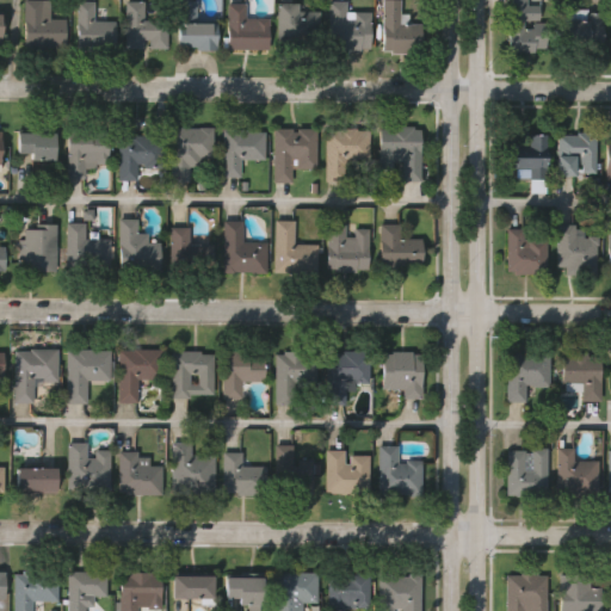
[(49,0),(49,19),(65,19),(65,48),(23,48),(23,0),(49,0)]
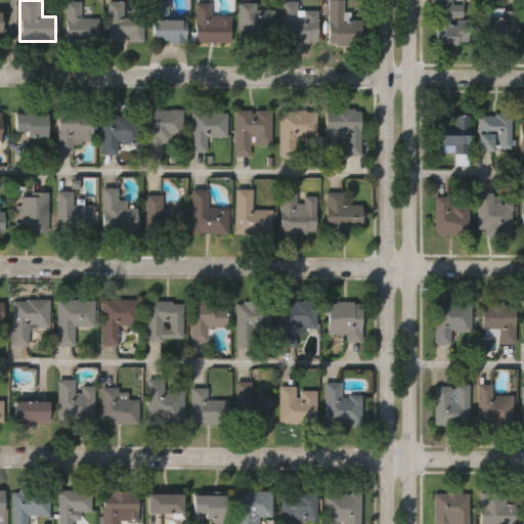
[(361,20),(361,44),(328,43),(328,0),(343,0),(343,20),(361,20)]
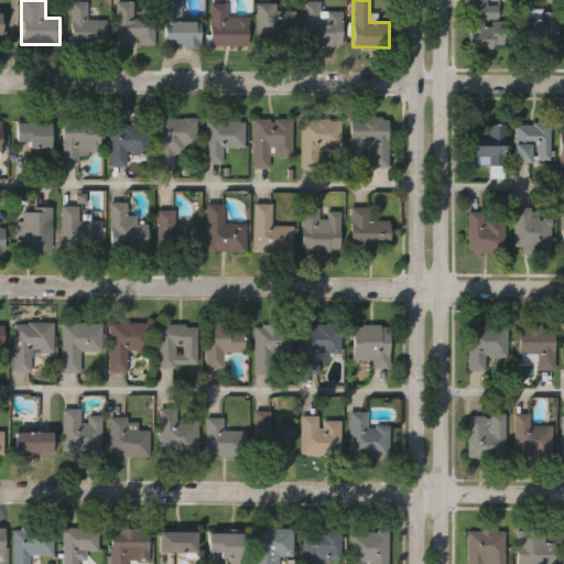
[(467,47),(467,0),(485,0),(485,4),(500,6),(498,49),(467,47)]
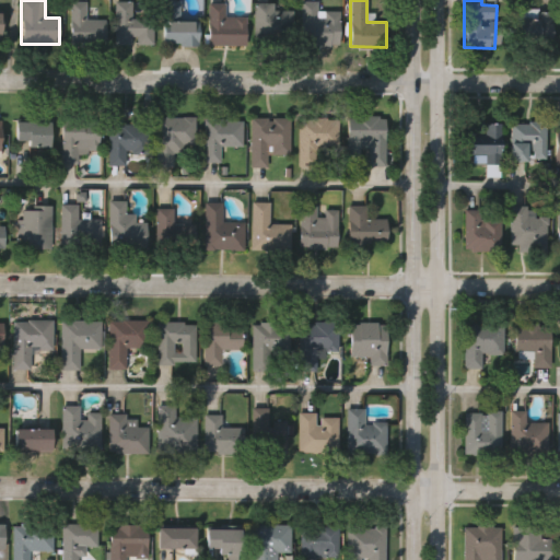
[(197,45),(163,45),(163,1),(179,1),(179,20),(197,20),(197,45)]
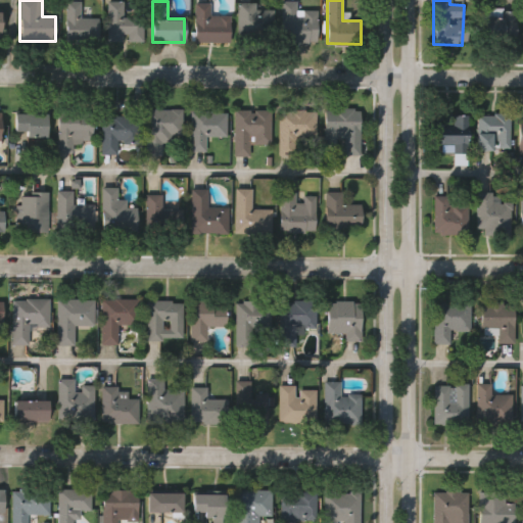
[(317,43),(280,43),(280,1),(296,1),(296,10),(317,10),(317,43)]
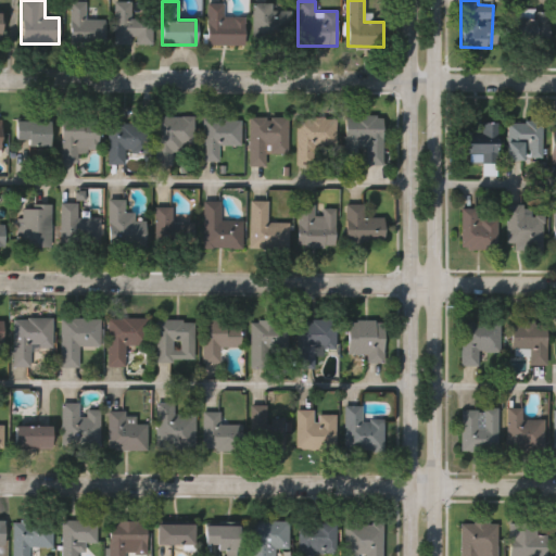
[(104,20),(104,46),(70,46),(70,2),(86,2),(86,20),(104,20)]
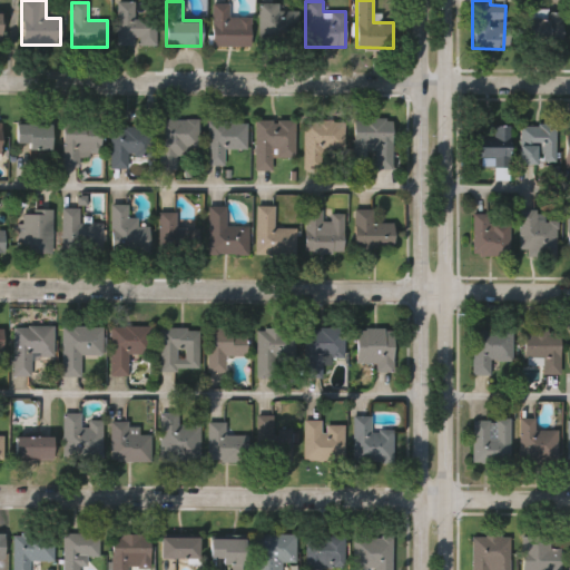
[(137,2),(137,16),(156,16),(156,45),(117,45),(117,2),(137,2)]
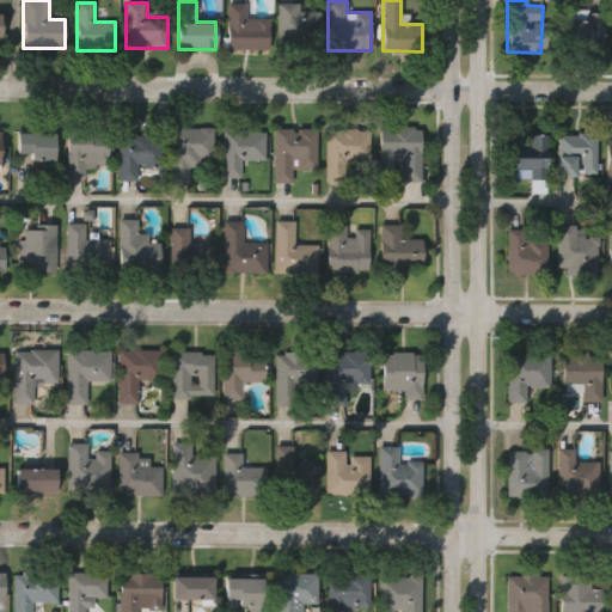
[(226,2),(246,2),(246,17),(269,17),(269,49),(226,49),(226,2)]
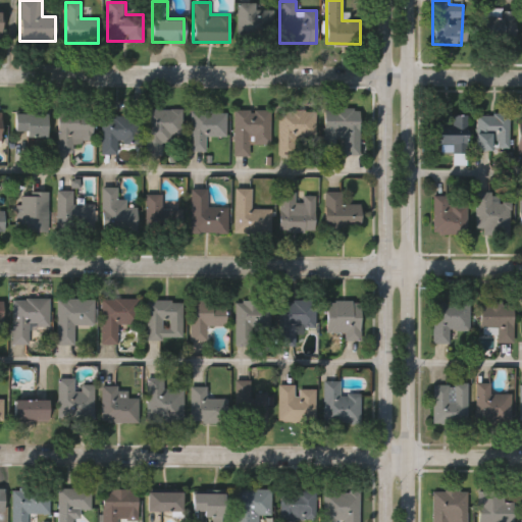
[(239,42),(237,4),(271,3),(272,41),(239,42)]
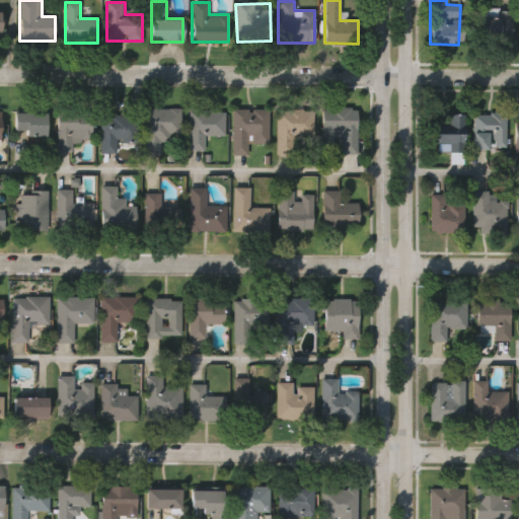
[(479,39),(479,10),(509,10),(509,39),(479,39)]
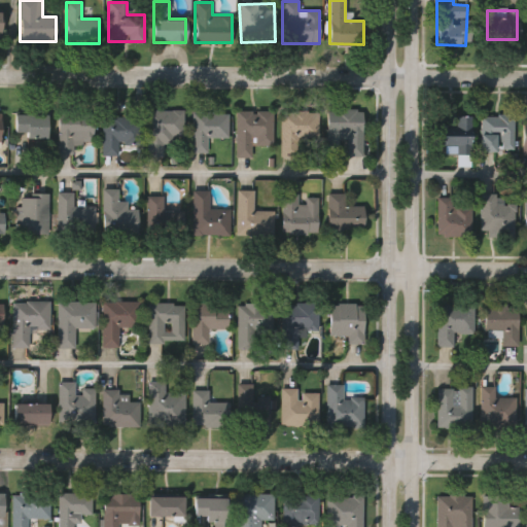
[(183,109),(183,143),(167,143),(166,155),(147,155),(148,109),(183,109)]
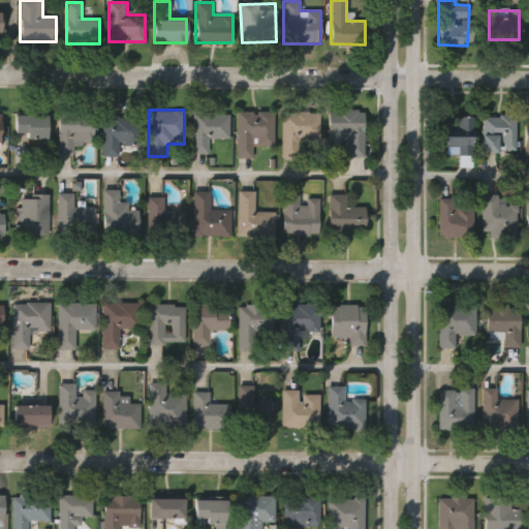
[(346,156),(346,143),(328,143),(328,110),(363,110),(364,156),(346,156)]
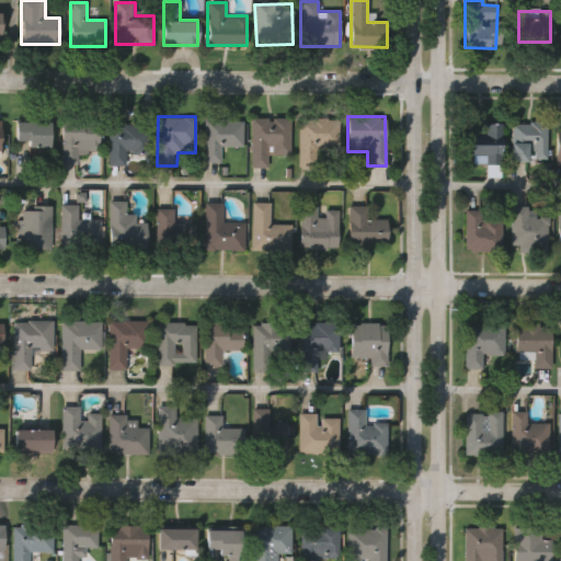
[(250,117),(290,117),(290,156),(270,156),(268,167),(250,167),(250,117)]
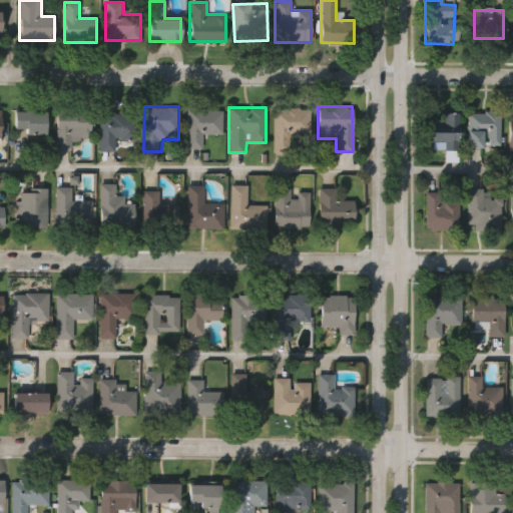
[(273,108),(310,108),(310,147),(273,147),(273,108)]
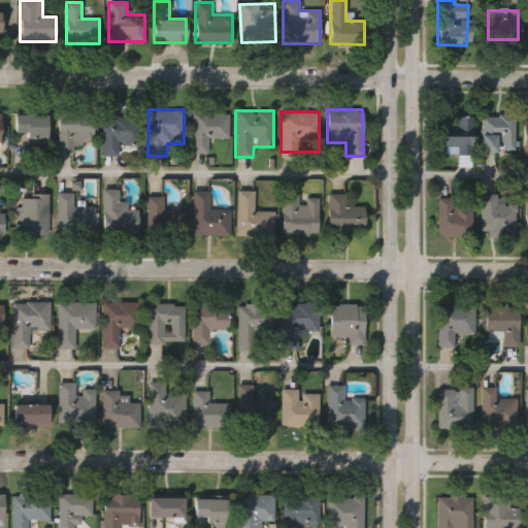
[(229,112),(229,138),(208,138),(208,153),(192,153),(192,112),(229,112)]
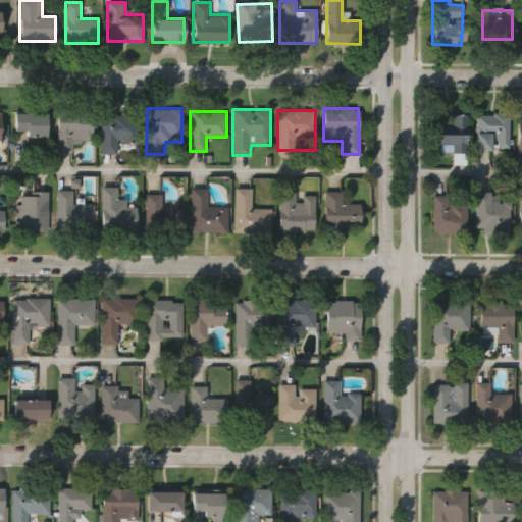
[(44,112),(44,143),(25,143),(25,138),(13,138),(13,112),(44,112)]
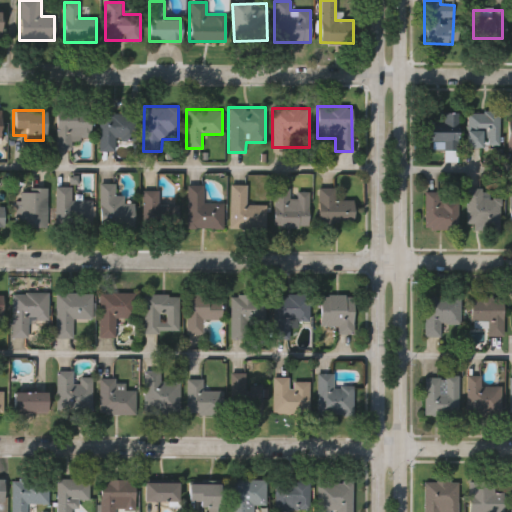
[(55,148),(55,110),(90,110),(90,140),(71,140),(71,148),(55,148)]
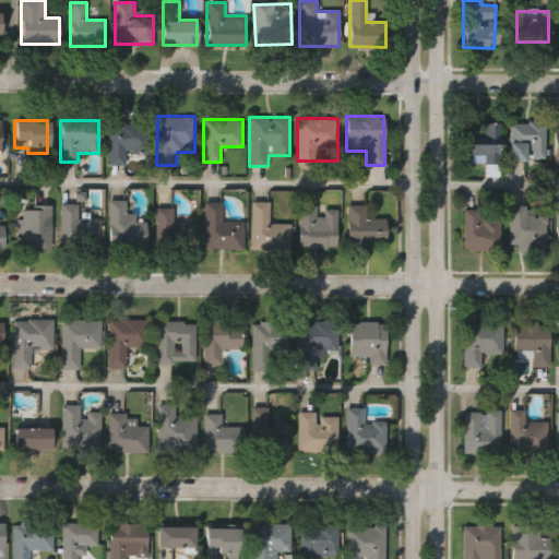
[(498,122),(498,159),(464,159),(464,132),(482,132),(482,122),(498,122)]
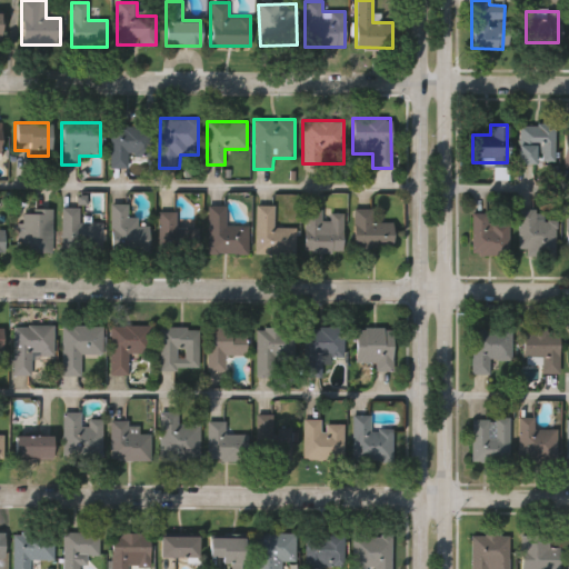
[(517,125),(553,125),(553,162),(517,162),(517,125)]
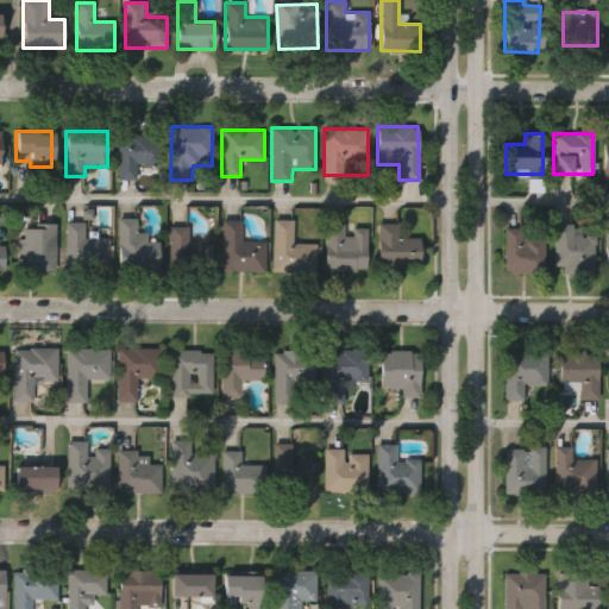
[(137,179),(118,179),(118,135),(161,135),(161,167),(137,167),(137,179)]
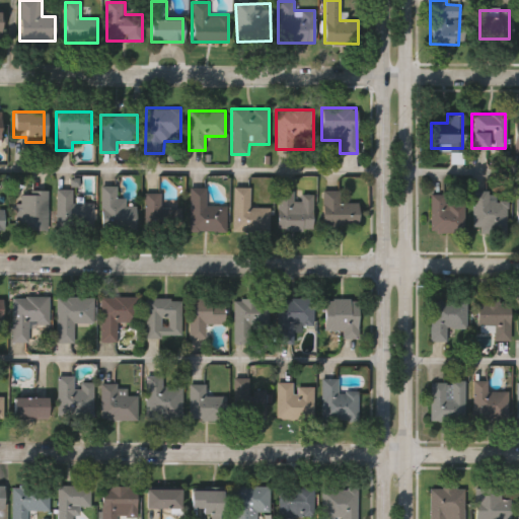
[(116,186),(116,198),(126,198),(126,205),(135,205),(135,230),(100,230),(100,186),(116,186)]
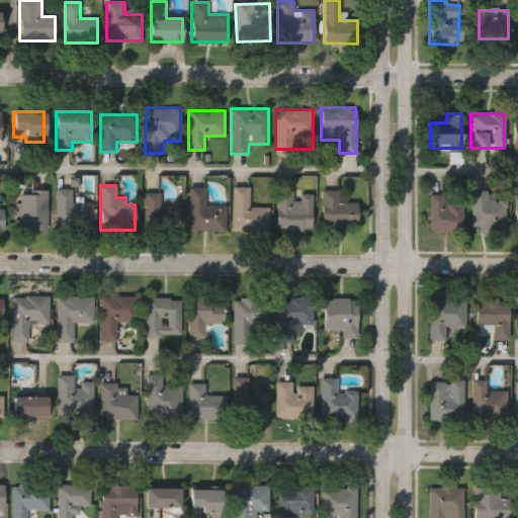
[(205,204),(225,204),(225,231),(188,231),(188,186),(205,186),(205,204)]
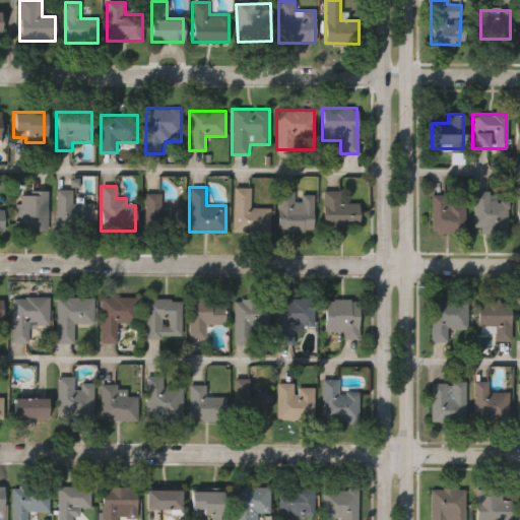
[(234,232),(234,187),(250,187),(250,207),(270,207),(270,232),(234,232)]
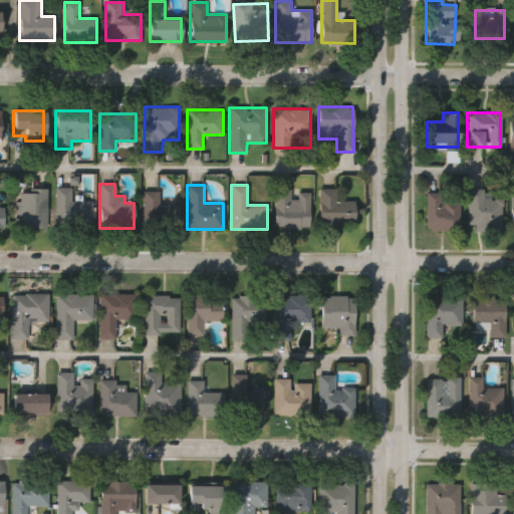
[(92,201),(91,226),(54,225),(55,188),(73,188),(73,200),(92,201)]
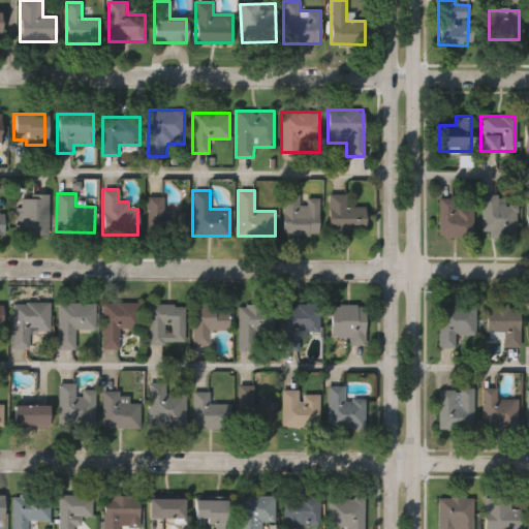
[(20,235),(20,194),(49,194),(49,235),(20,235)]
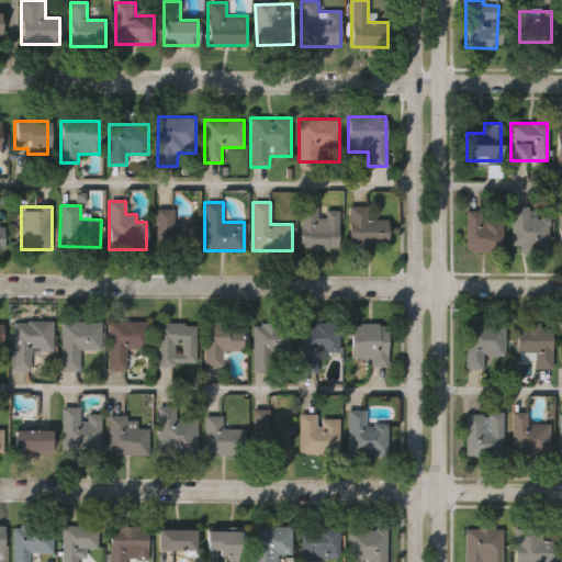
[(349,206),(370,206),(370,218),(388,218),(388,244),(349,244),(349,206)]
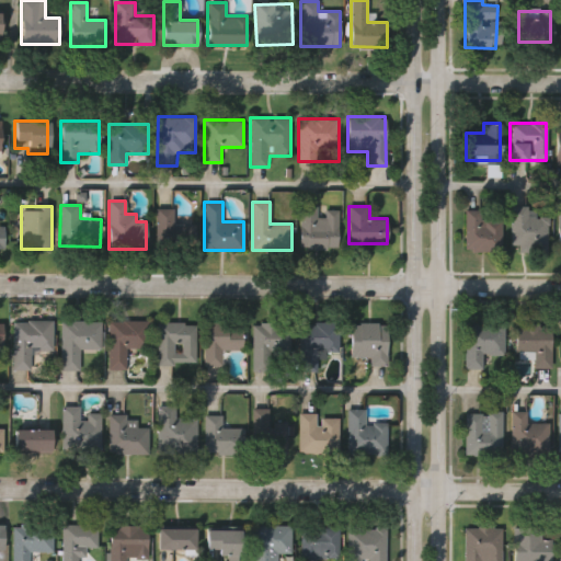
[(300,249),(300,207),(338,207),(338,249),(300,249)]
